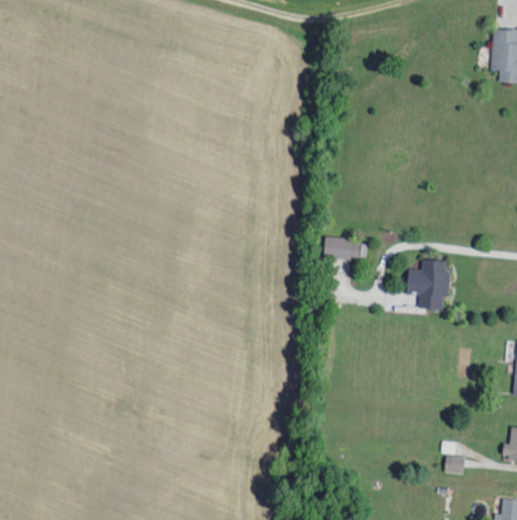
[(491,70),(499,70),(499,81),(516,82),(516,29),(493,28),(491,70)]
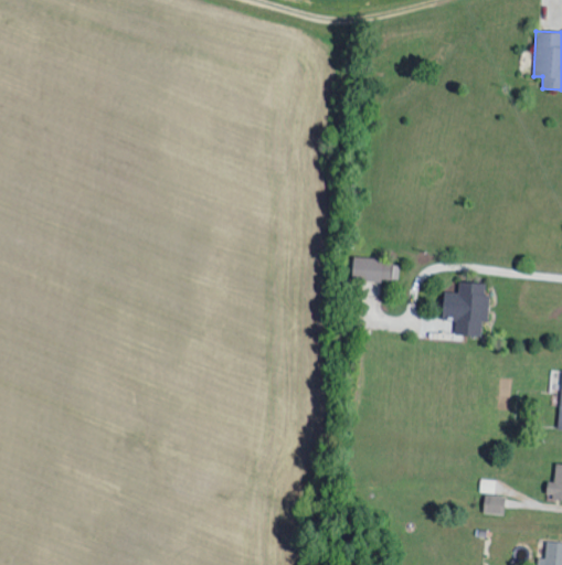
[(391,259),(353,258),(352,279),(390,281),(391,259)]
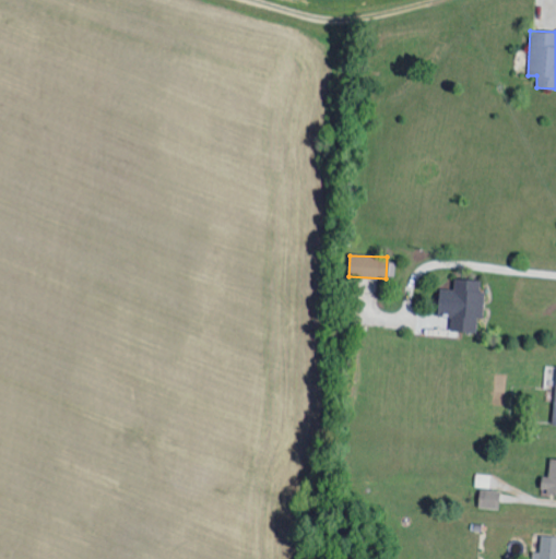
[(480,281),(453,280),(453,289),(439,288),(438,317),(450,318),(449,332),(475,333),(475,320),(483,320),(484,292),(480,290),(480,281)]
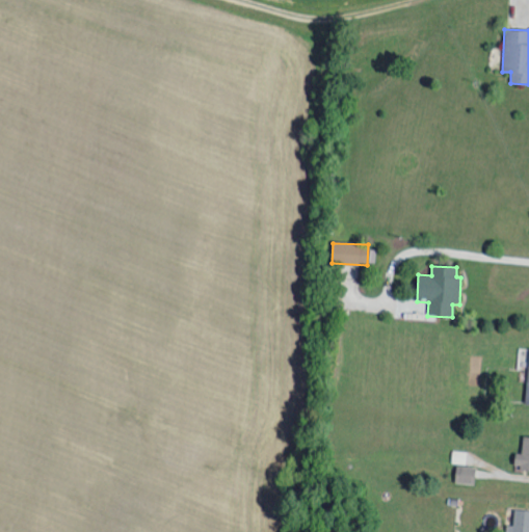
[(513,470),(528,471),(528,436),(523,436),(521,454),(516,453),(513,470)]
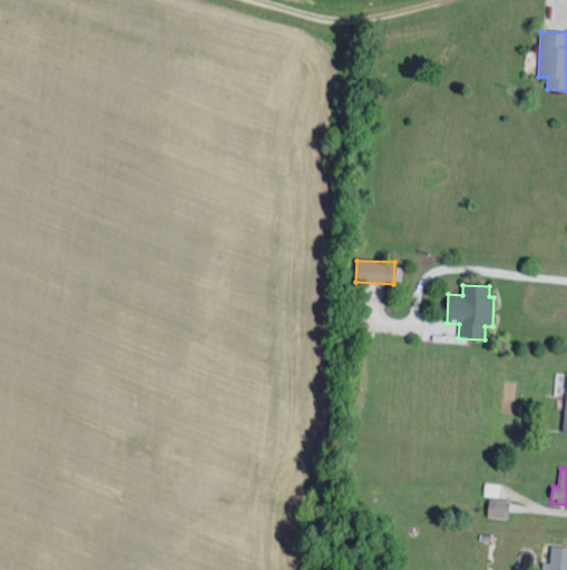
[(507,520),(509,502),(489,499),(486,518),(507,520)]
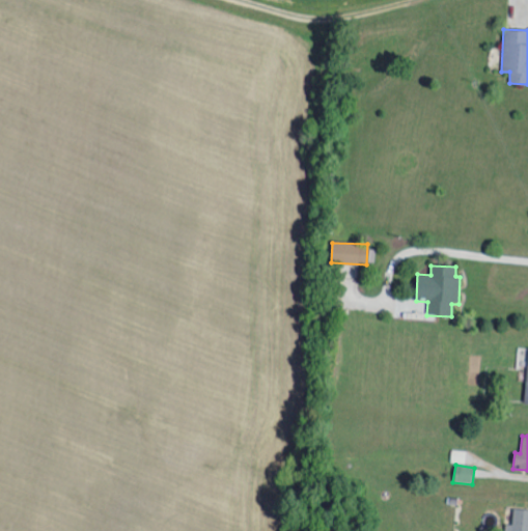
[(527,530),(527,510),(512,508),(510,525),(505,525),(503,530),(527,530)]
